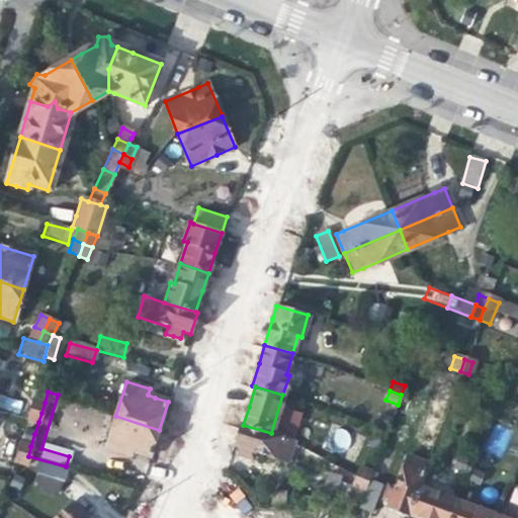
[(32,399),(29,409),(41,413),(45,403),(32,399)]
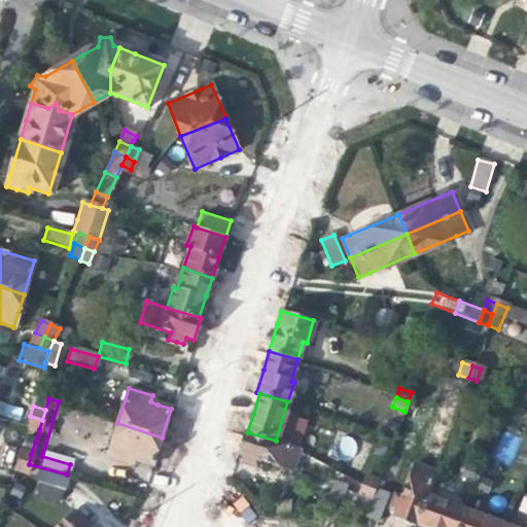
[(63,438),(80,444),(89,415),(71,410),(63,438)]
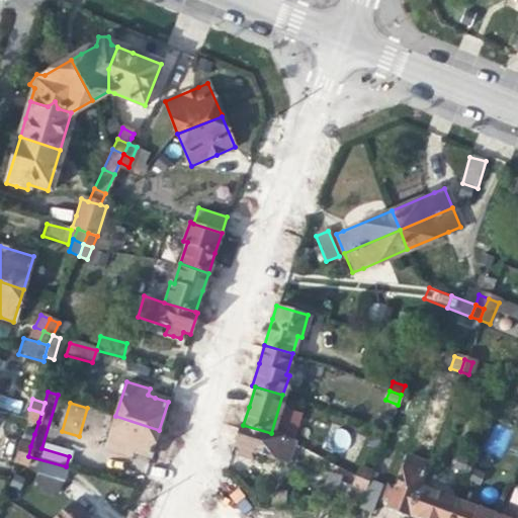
[(26,419),(38,422),(41,413),(29,409),(26,419)]
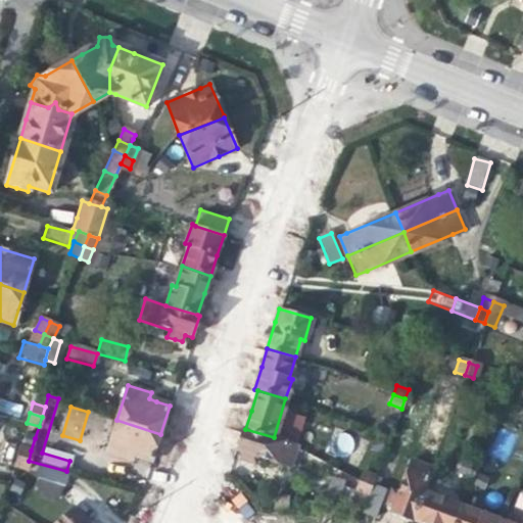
[(131,456),(150,463),(160,434),(116,420),(106,453),(129,461),(131,456)]
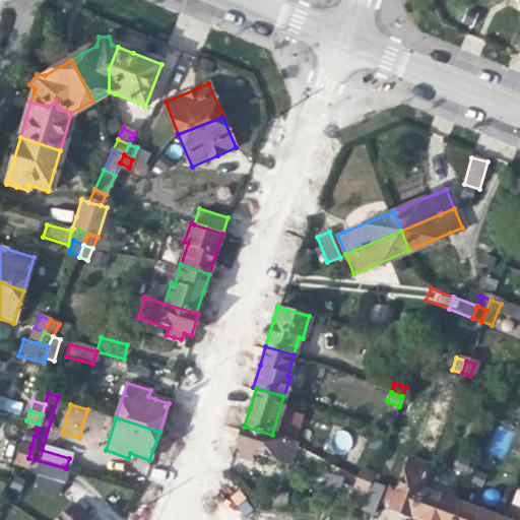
[(296,442),(272,435),(244,427),(241,426),(234,447),(241,449),(240,457),(244,458),(252,460),(254,453),(287,463),(296,442)]
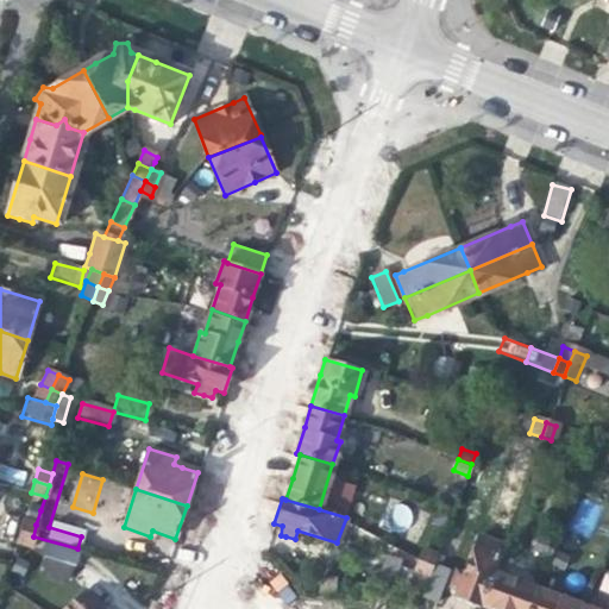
[(26,506),(22,521),(36,525),(41,510),(26,506)]
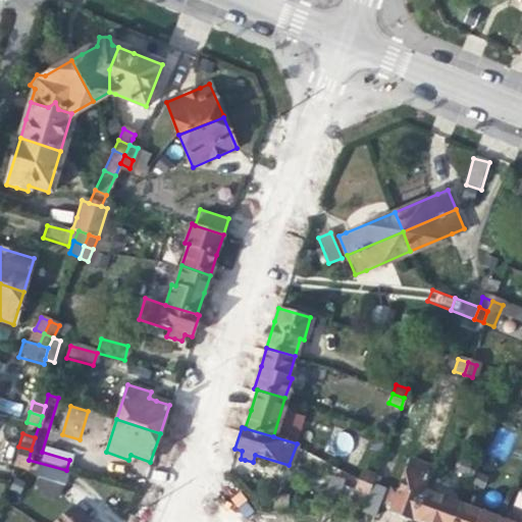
[(31,450),(18,447),(16,456),(29,460),(31,450)]
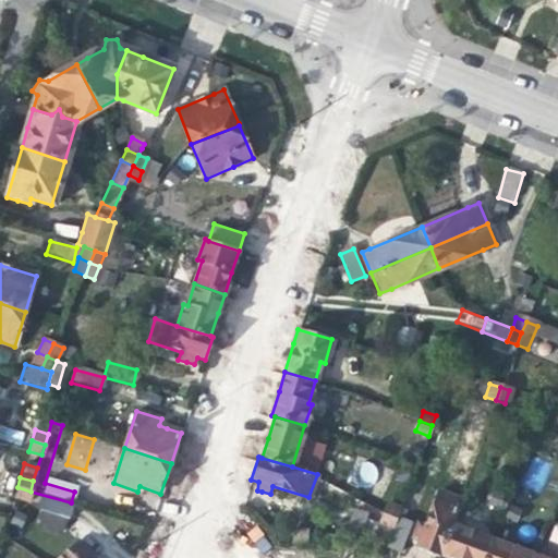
[(158,499),(160,494),(140,486),(137,492),(149,496),(158,499)]
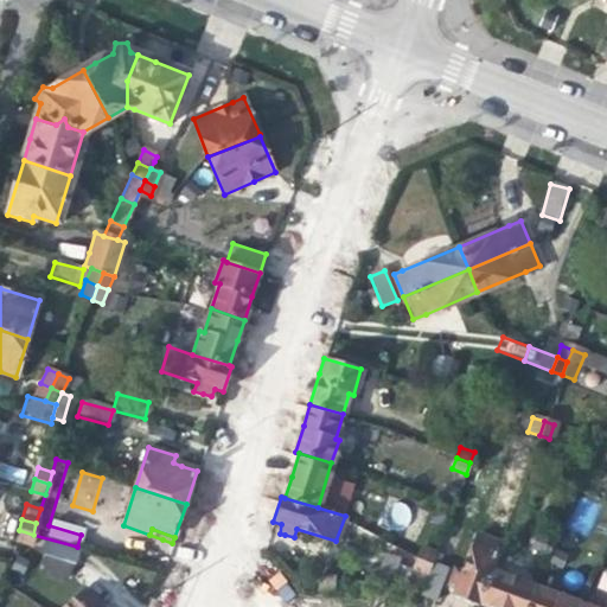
[(30,545),(33,535),(19,530),(16,541),(30,545)]
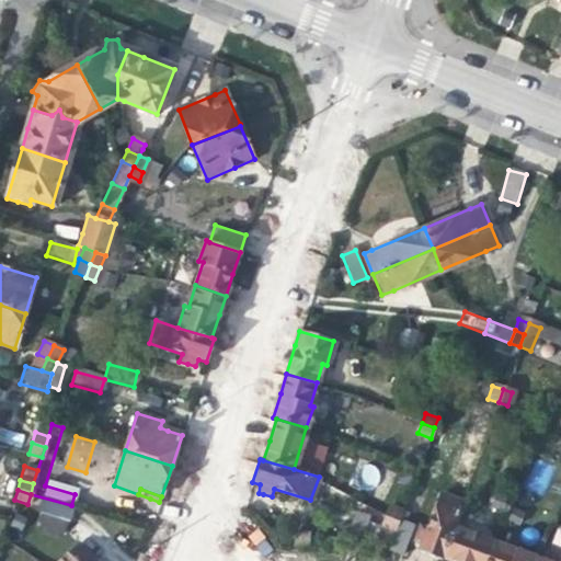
[(442,559),(442,558),(453,527),(461,502),(441,495),(428,528),(420,525),(414,539),(423,544),(420,551),(442,559)]
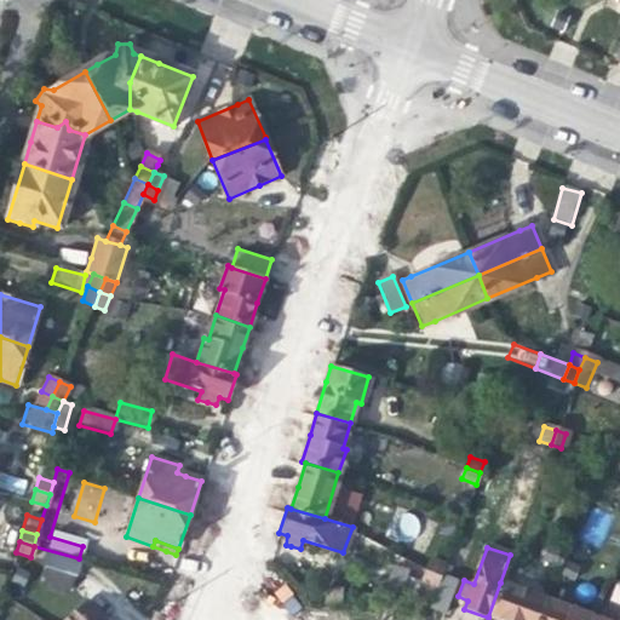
[(46,555),(42,569),(74,579),(79,563),(46,555)]
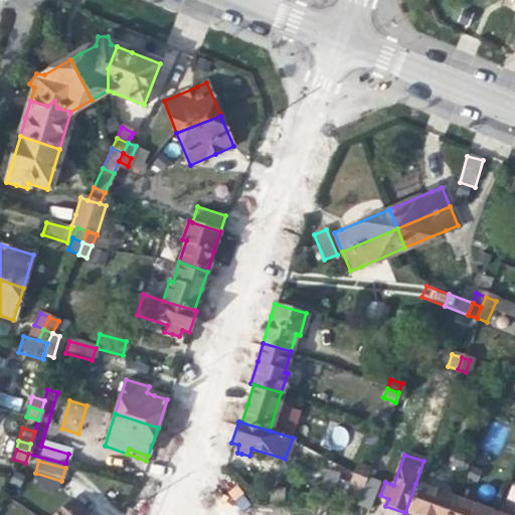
[(357,466),(354,474),(366,478),(369,470),(357,466)]
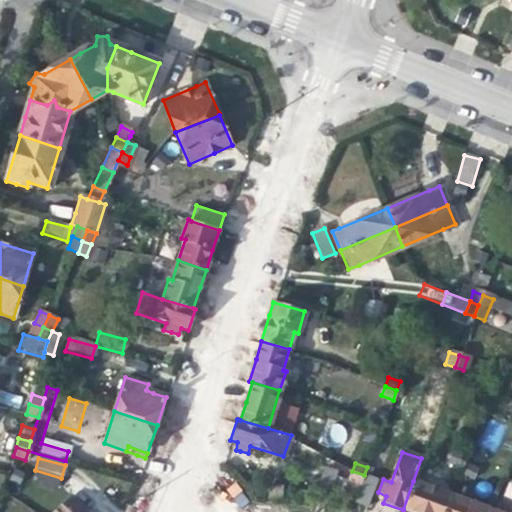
[(336,472),(323,469),(316,496),(329,499),(336,472)]
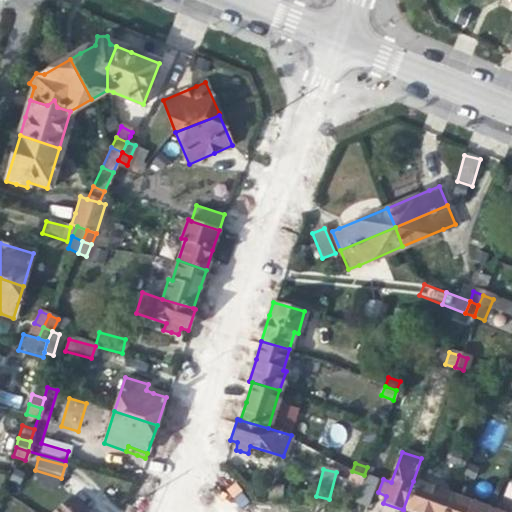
[(348,482),(360,486),(364,475),(352,471),(348,482)]
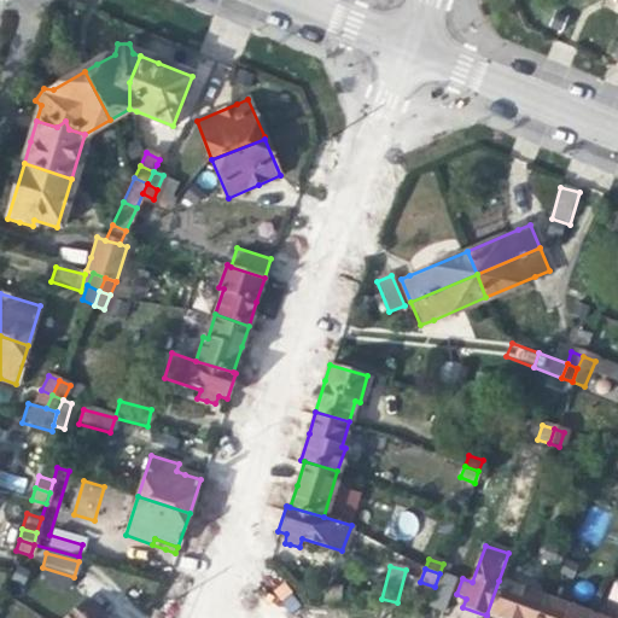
[(455,581),(439,573),(435,587),(427,604),(427,605),(445,611),(455,581)]
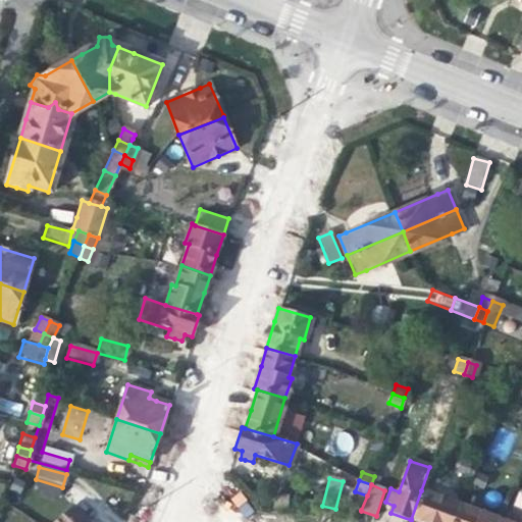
[(521,490),(518,489),(513,506),(521,508),(521,490)]
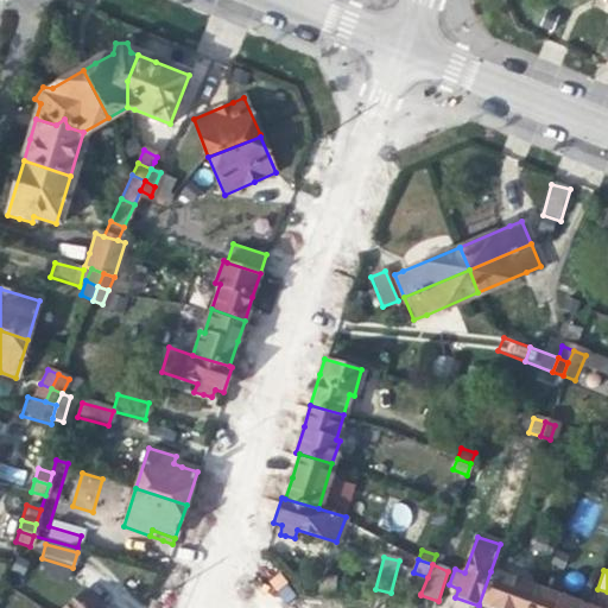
[(514,580),(491,571),(479,605),(489,607),(526,607),(534,589),(515,582),(514,580)]
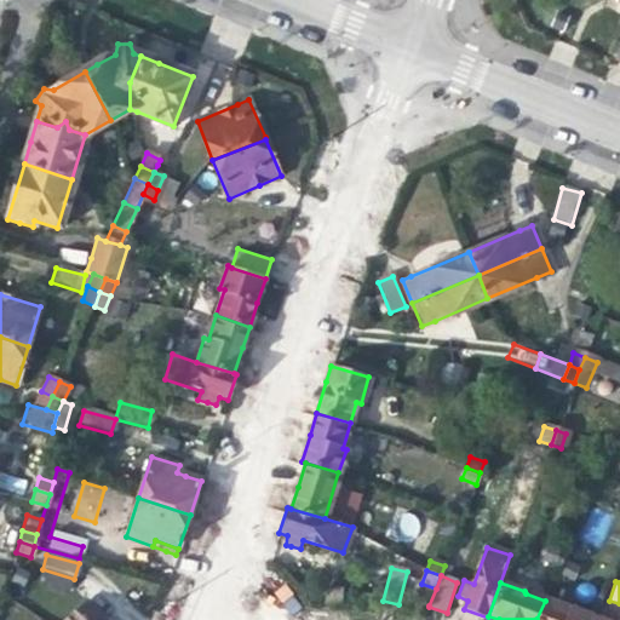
[(417,602),(429,606),(436,589),(422,584),(417,602)]
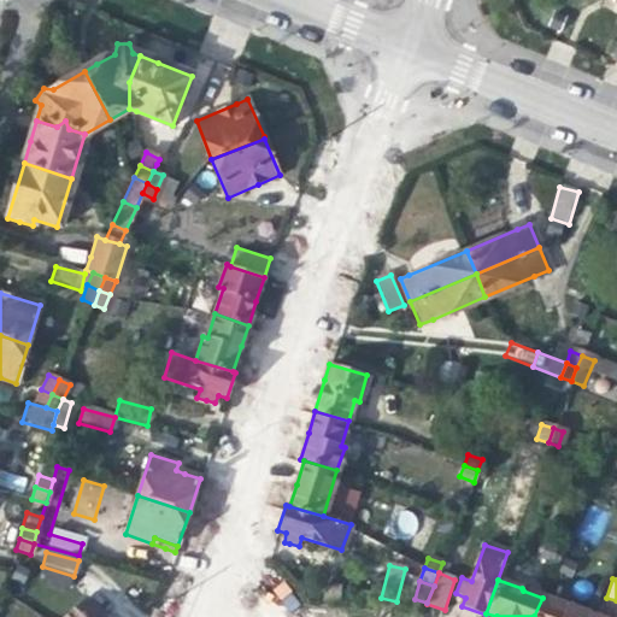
[(586,616),(588,612),(565,605),(564,606),(542,598),(534,616),(586,616)]
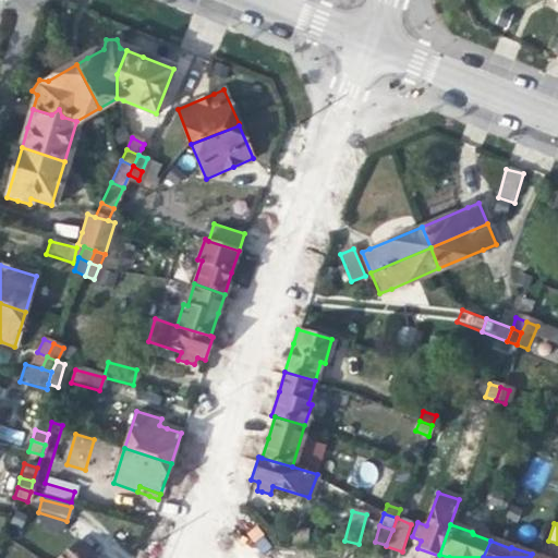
[(95,557),(77,542),(61,557),(95,557)]
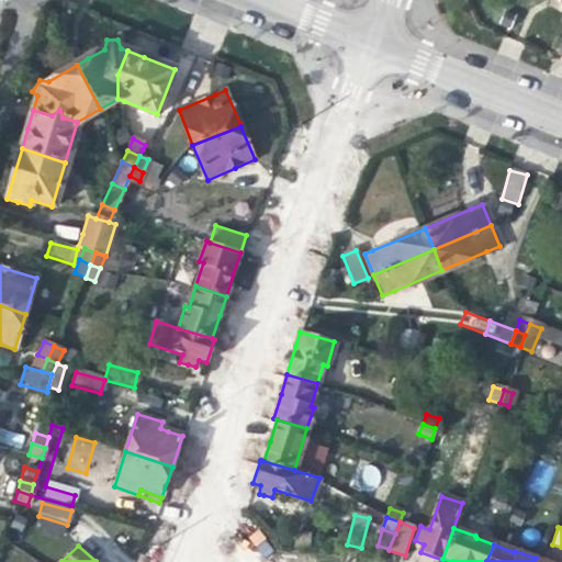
All buildings are outlined.
